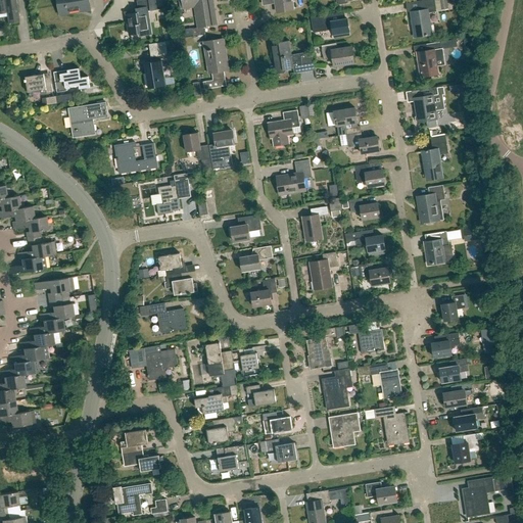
[(0,0),(0,16),(7,16),(8,24),(19,21),(15,0),(0,0)]
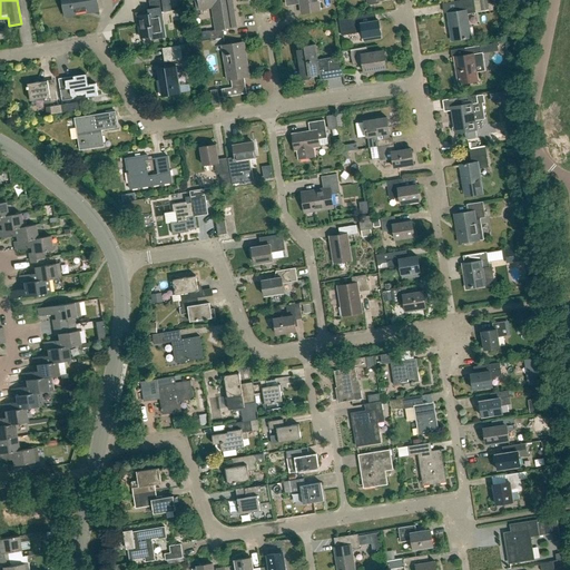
[(61,0),(65,17),(98,11),(96,0),(61,0)]
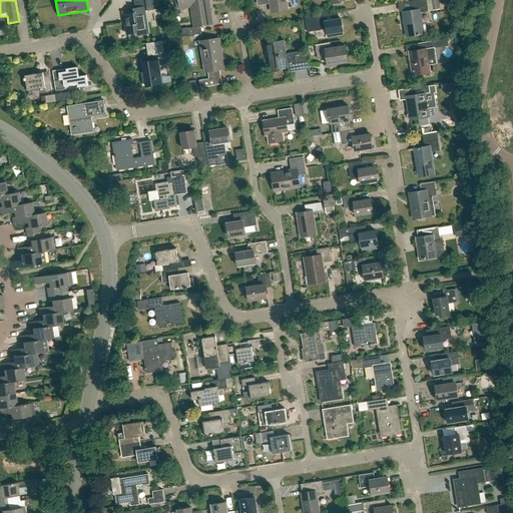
[(148,34),(144,11),(152,10),(150,0),(139,0),(134,1),(135,8),(133,8),(133,12),(124,13),(127,35),(136,33),(137,36),(148,34)]
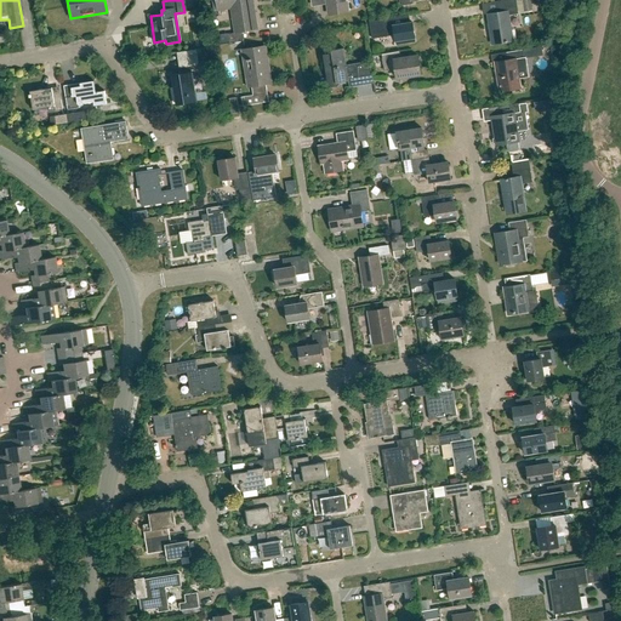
[(258,29),(252,0),(215,0),(216,0),(217,11),(231,10),(234,33),(228,34),(229,44),(244,41),(241,32),(258,29)]
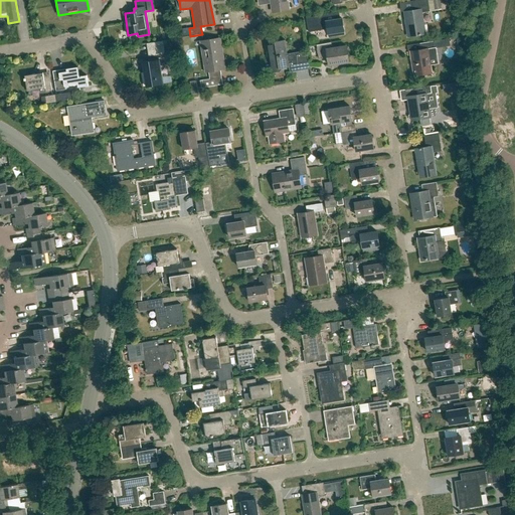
[(271,0),(273,12),(289,10),(287,0),(271,0)]
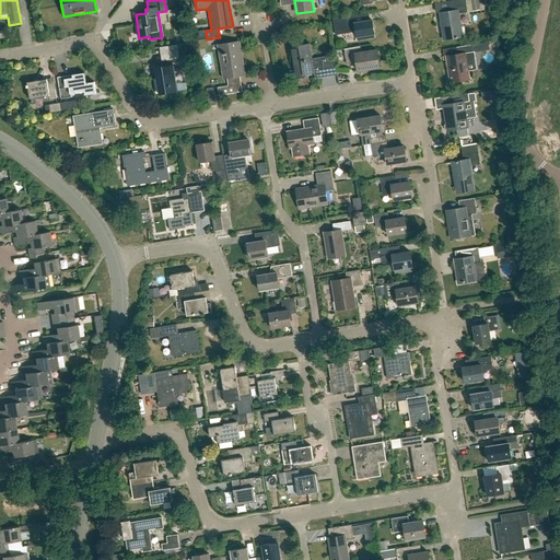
[(443,39),(462,37),(458,13),(467,12),(465,0),(457,0),(447,1),(448,11),(440,13),(443,39)]
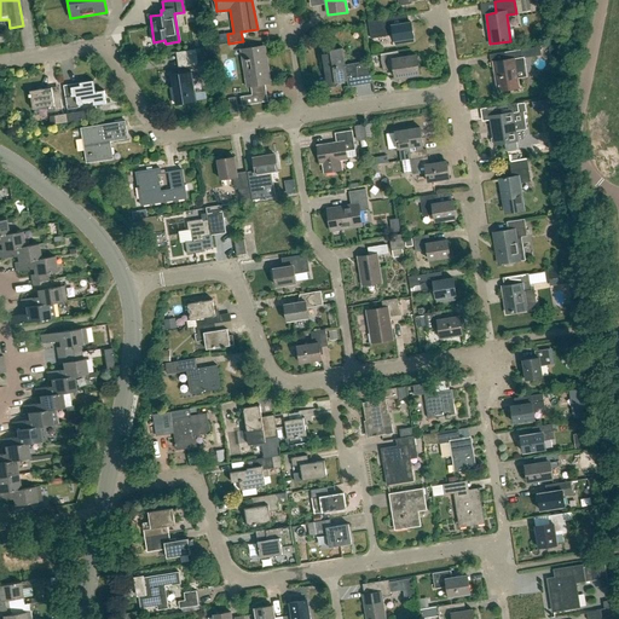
[(380,21),(368,22),(371,38),(393,34),(394,41),(395,45),(414,42),(414,38),(411,23),(394,25),(393,18),(380,21)]
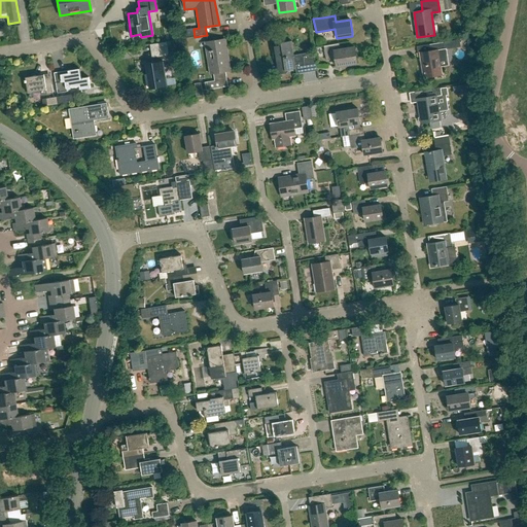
[(229,86),(226,71),(231,71),(225,41),(221,41),(221,39),(205,41),(207,53),(213,51),(214,58),(211,59),(213,73),(217,73),(218,80),(205,82),(206,90),(229,86)]
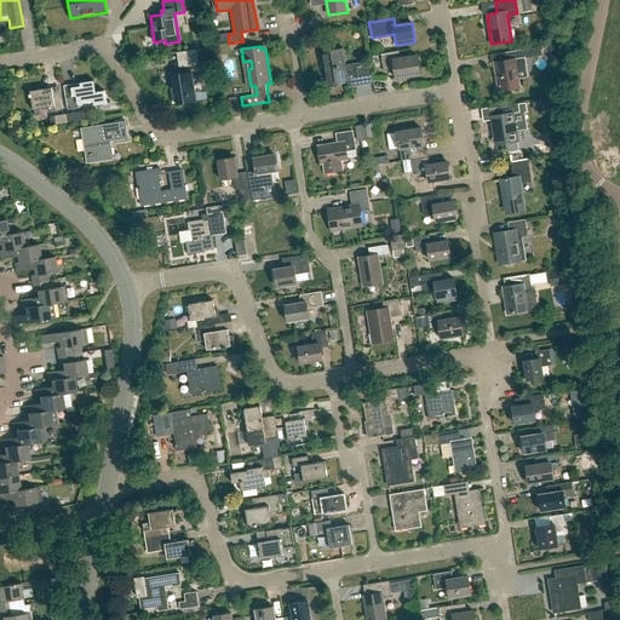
[(345,65),(343,49),(343,47),(331,50),(331,53),(322,55),(327,87),(337,85),(337,82),(348,81),(346,73),(356,72),(359,85),(372,84),(368,62),(345,65)]
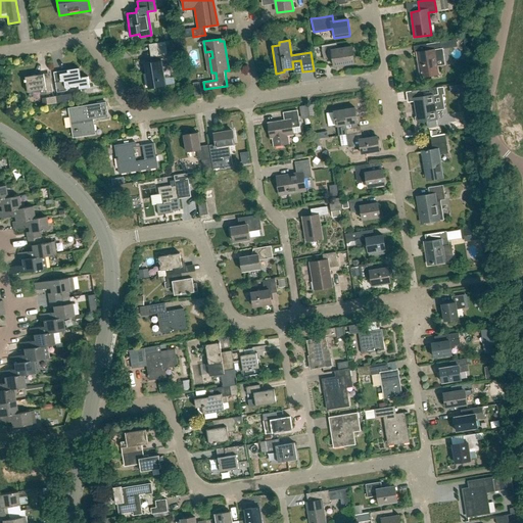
[(149,88),(167,85),(163,66),(170,65),(165,42),(152,44),(155,61),(145,63),(149,88)]
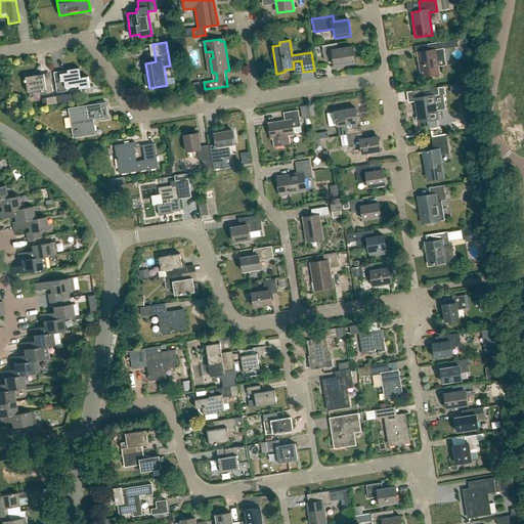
[(427,51),(418,53),(422,77),(439,74),(437,66),(444,64),(442,49),(441,49),(440,43),(426,45),(427,51)]
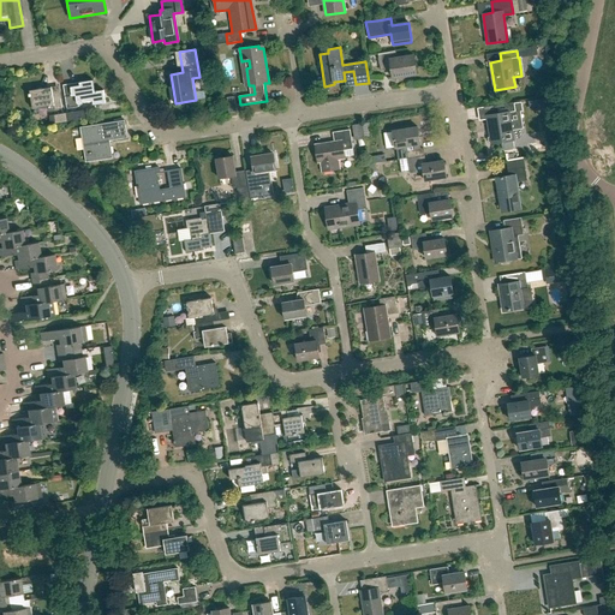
[(396,58),(396,52),(377,54),(380,67),(392,66),(393,78),(417,75),(413,55),(396,58)]
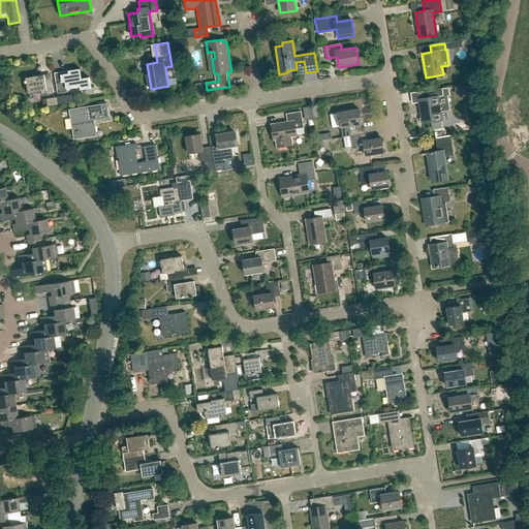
[(82,79),(80,69),(63,71),(62,74),(61,74),(62,83),(56,84),(58,93),(67,91),(67,89),(80,87),(81,90),(91,88),(89,78),(82,79)]
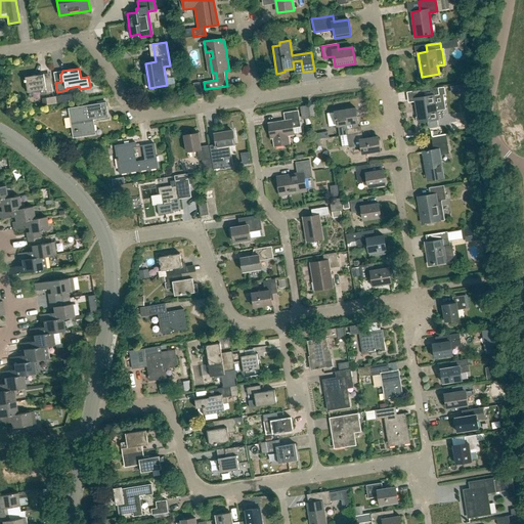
[(45,85),(44,74),(26,77),(28,92),(41,90),(42,94),(52,92),(51,84),(45,85)]
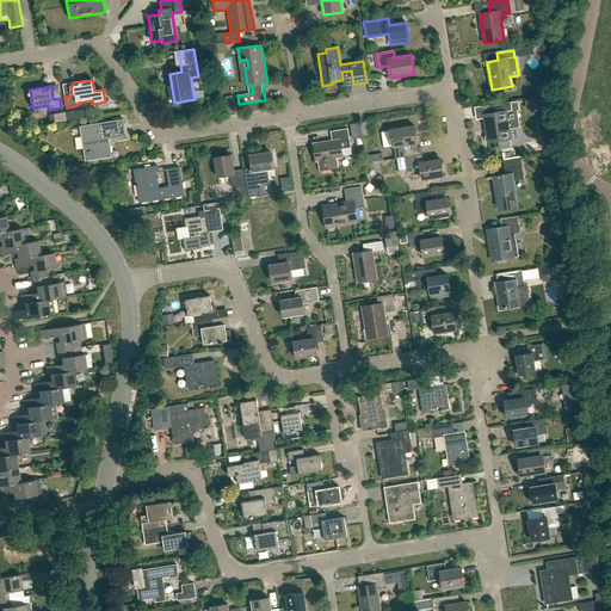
[(488,142),(488,143),(498,141),(499,148),(500,150),(510,149),(511,147),(510,140),(508,129),(520,128),(517,110),(519,110),(518,102),(511,103),(491,105),(492,115),(483,116),(487,135),(485,137),(485,141),(488,142)]
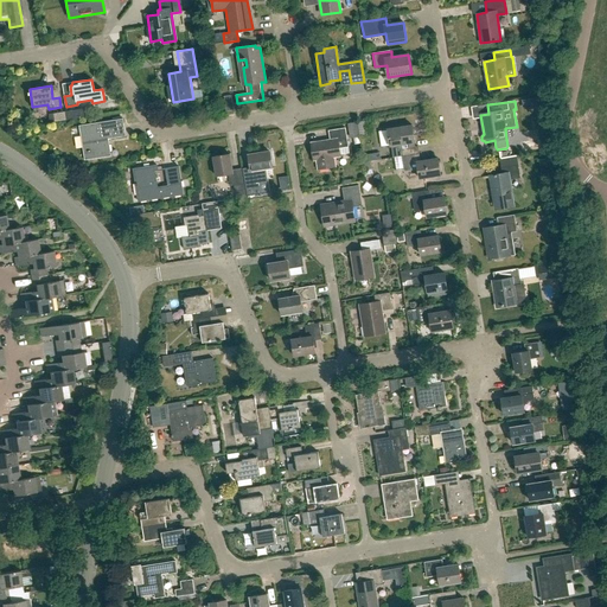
[(64,112),(65,120),(76,119),(75,110),(64,112)]
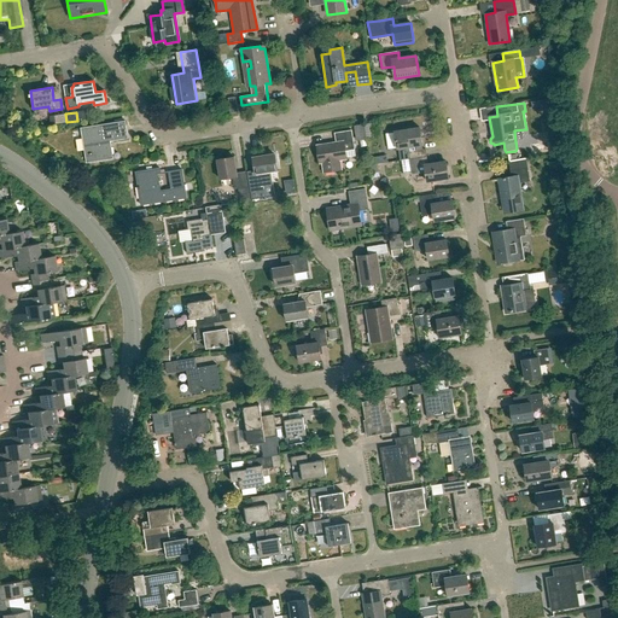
[(53,116),(54,124),(66,122),(65,114),(53,116)]
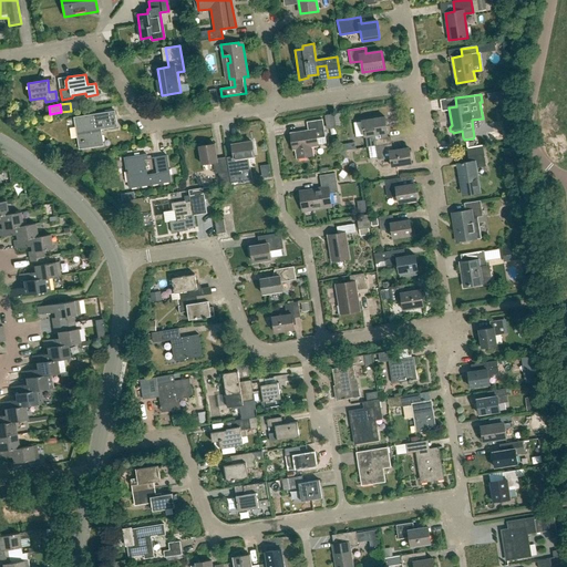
[(100,134),(100,130),(117,126),(114,111),(74,117),(80,150),(104,145),(102,134),(100,134)]
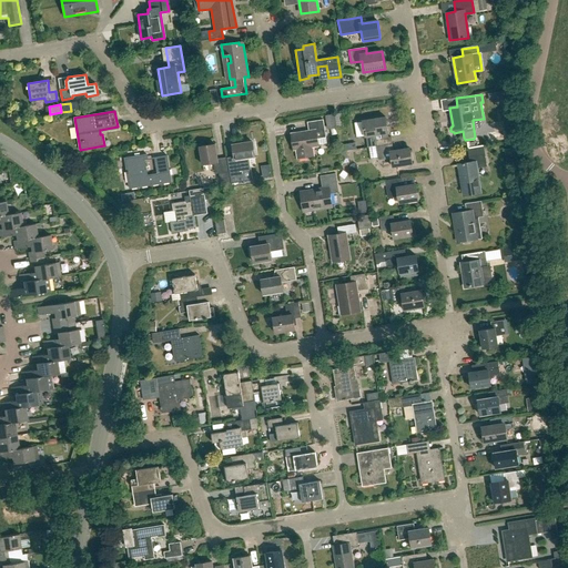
[(376,146),(392,143),(391,132),(388,133),(385,117),(363,121),(355,123),(357,137),(365,135),(365,137),(381,134),(382,138),(375,139),(376,146)]
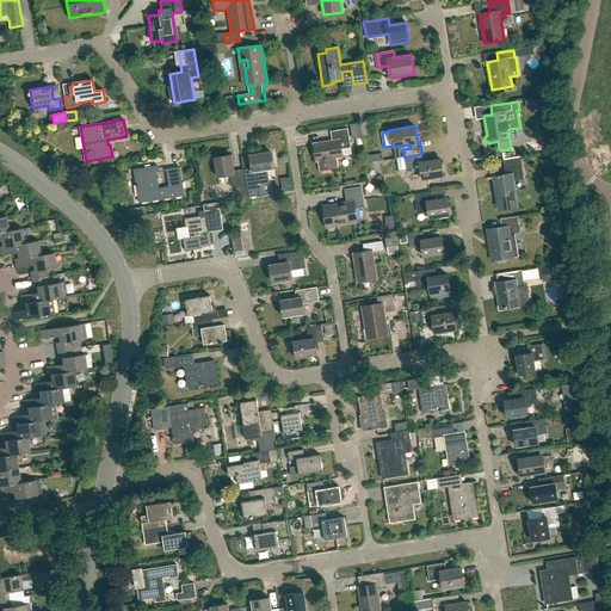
[(338,168),(335,158),(343,158),(341,149),(351,148),(347,129),(331,131),(333,141),(313,144),(316,161),(319,161),(320,171),(338,168)]
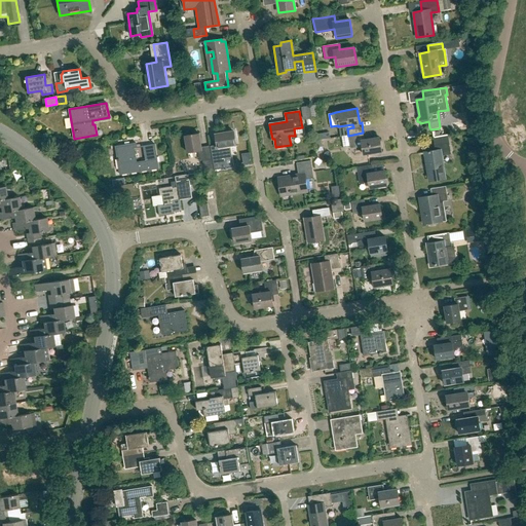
[(217,145),(210,146),(214,170),(214,171),(233,166),(226,167),(225,157),(230,156),(228,146),(230,146),(235,145),(233,132),(215,135),(217,145)]
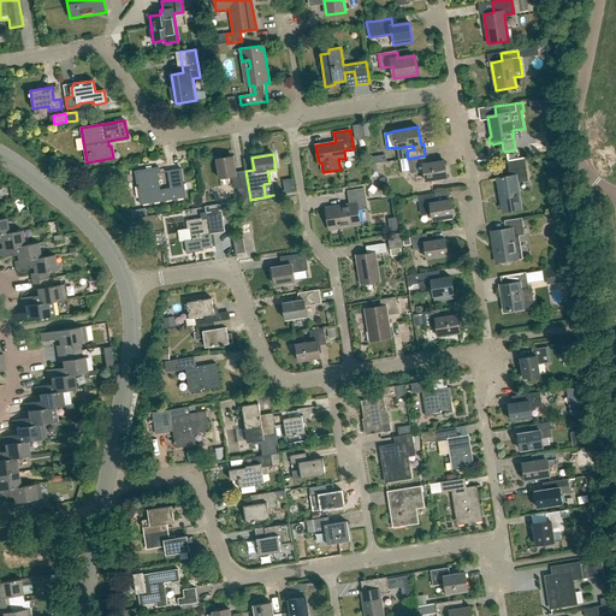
[(425,155),(408,159),(410,173),(424,172),(426,181),(446,178),(444,161),(426,164),(425,155)]
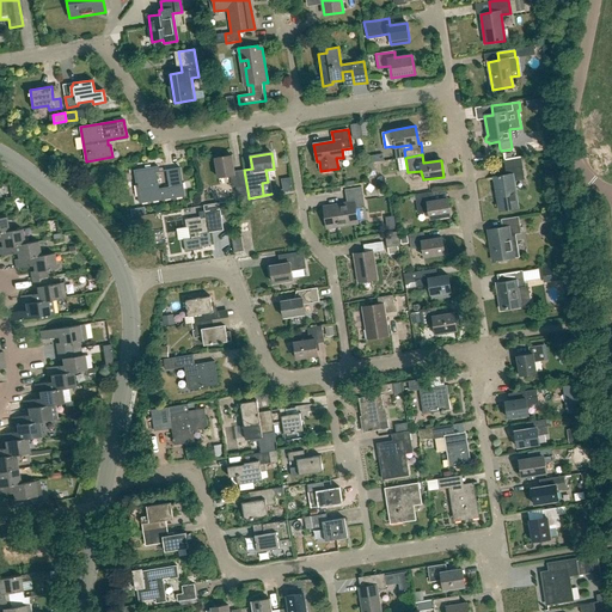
[(249,197),(244,170),(234,171),(232,155),(215,159),(218,178),(230,176),(232,188),(236,187),(238,200),(249,197)]
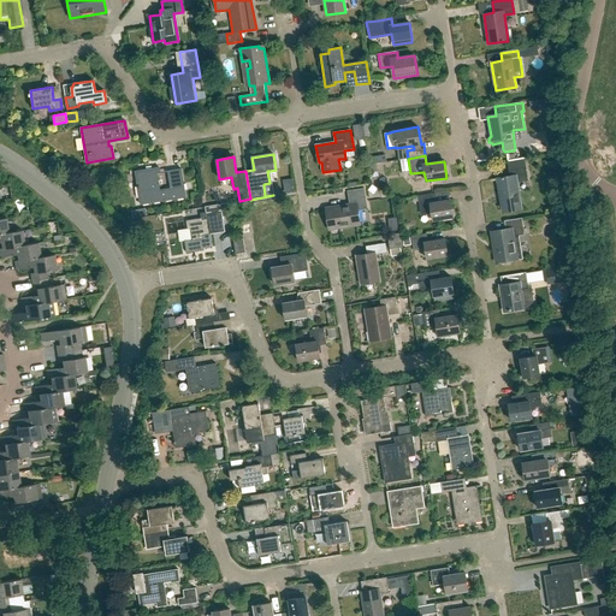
[(159,191),(157,173),(160,173),(159,167),(135,171),(140,205),(185,197),(182,169),(167,171),(170,189),(159,191)]
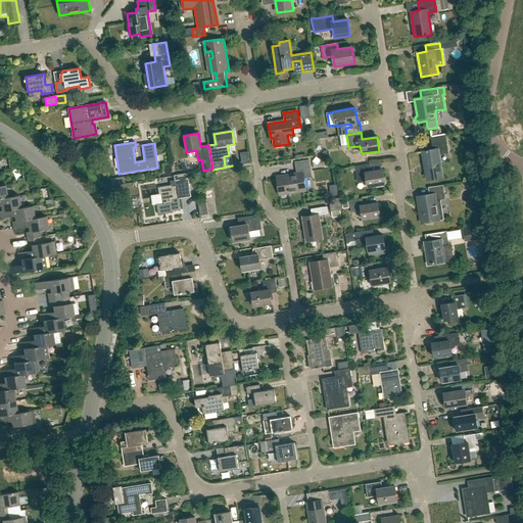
[(427,180),(442,178),(438,155),(448,154),(446,142),(434,144),(435,149),(422,151),(427,180)]
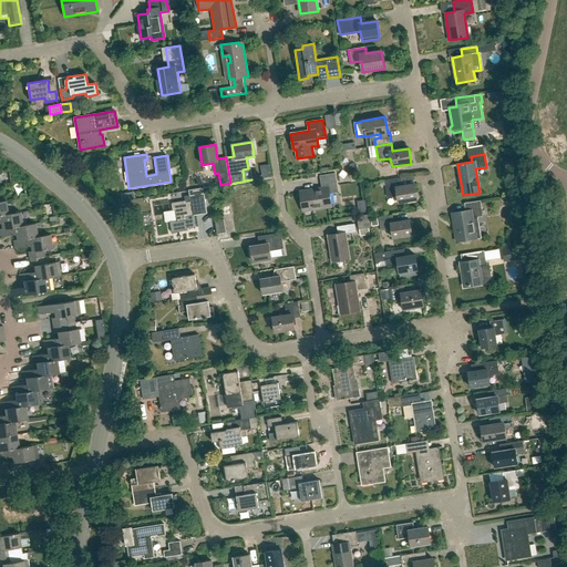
[(271,164),(264,164),(265,177),(272,176),(271,164)]
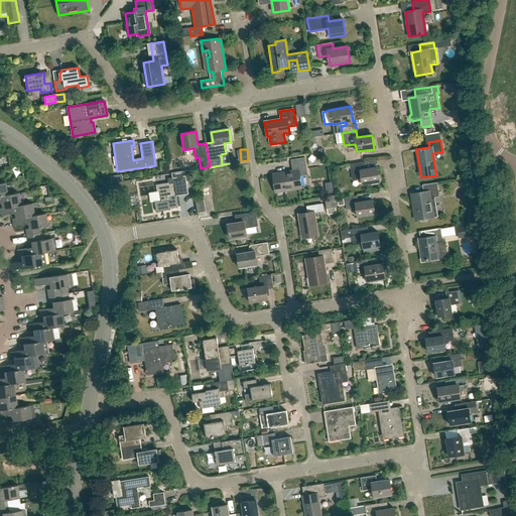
[(285,191),(301,188),(300,176),(307,175),(305,157),(290,160),(292,171),(273,174),(275,190),(285,188),(285,191)]
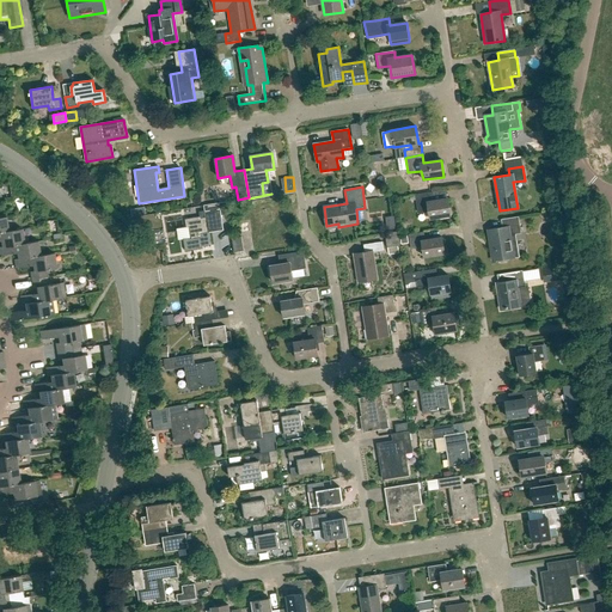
[(432,193),(415,195),(418,213),(429,210),(430,219),(451,215),(447,199),(434,201),(432,193)]
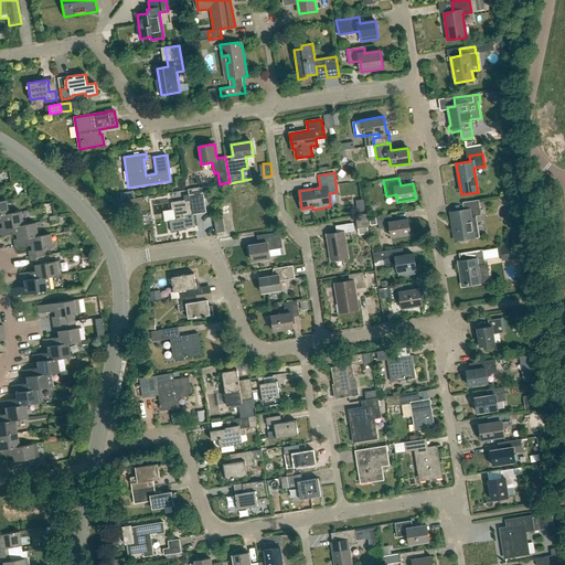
[(173,221),(170,221),(171,231),(174,231),(187,228),(187,226),(195,225),(193,213),(196,213),(195,209),(205,208),(204,198),(210,196),(211,196),(209,188),(209,187),(188,190),(189,195),(183,195),(184,201),(170,203),(171,211),(174,210),(176,221),(173,221)]
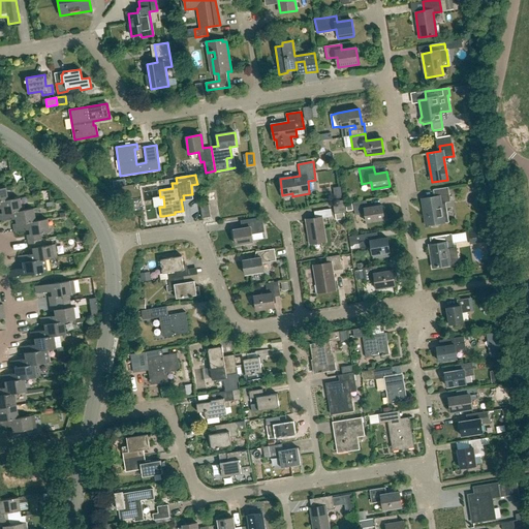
[(427,225),(443,222),(447,222),(444,203),(450,201),(448,188),(433,190),(434,197),(422,199),(427,225)]
